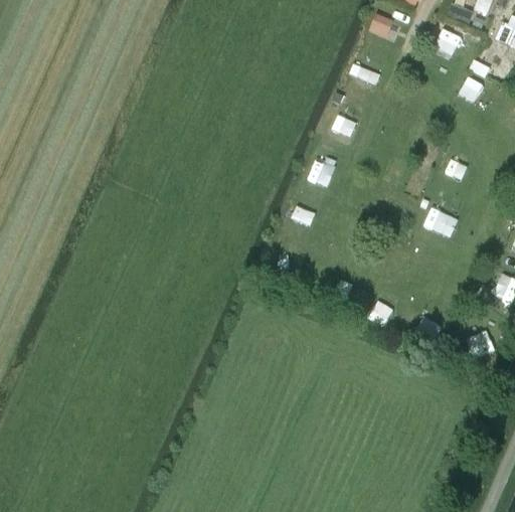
[(486,13),(491,0),(476,0),(474,8),(486,13)]
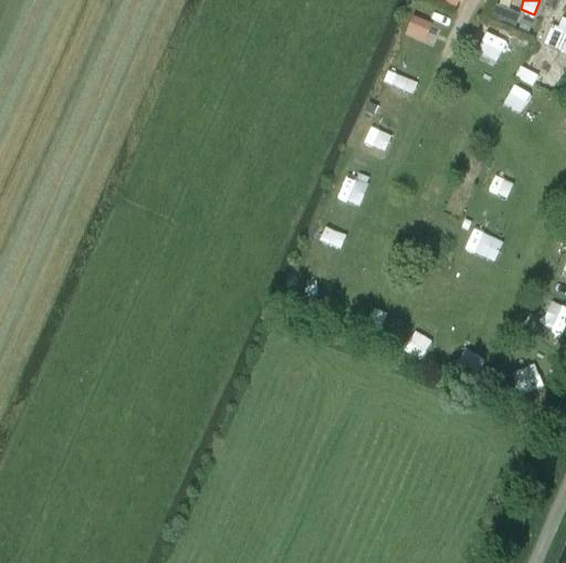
[(555,10),(558,0),(549,0),(547,7),(555,10)]
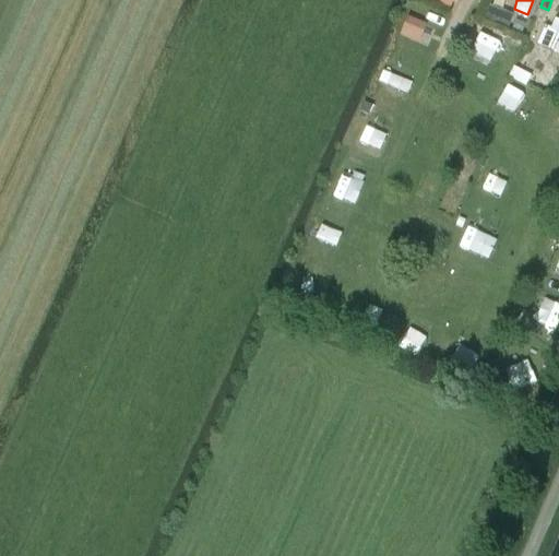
[(496,22),(501,9),(489,3),(484,18),(496,22)]
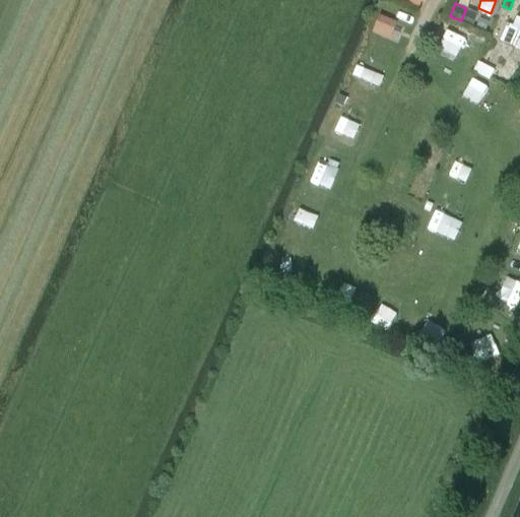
[(379,15),(373,28),(388,36),(394,22),(379,15)]
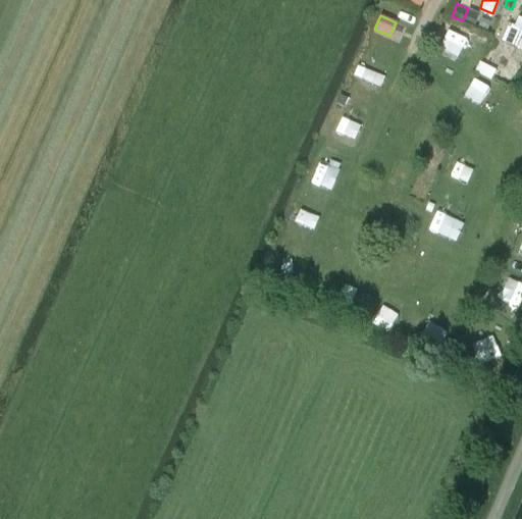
[(487,30),(490,20),(481,16),(478,26),(487,30)]
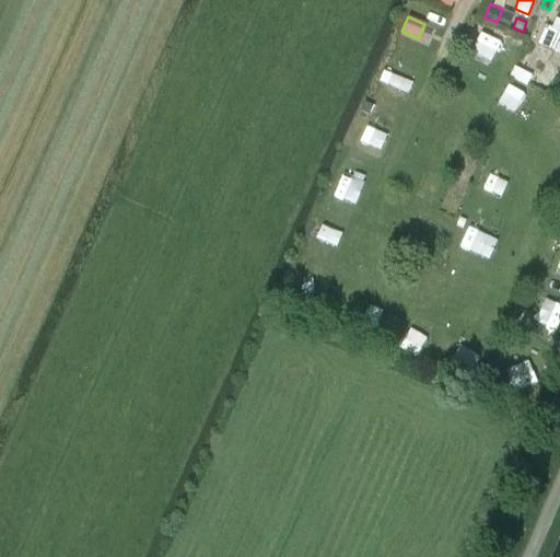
[(559,51),(559,30),(551,26),(545,24),(537,43),(553,49),(559,51)]
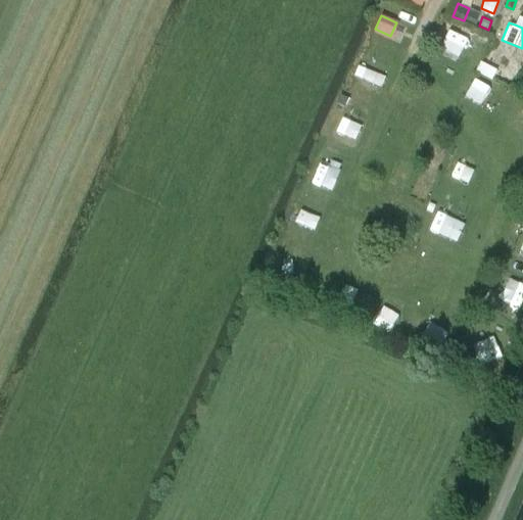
[(440,50),(461,58),(469,37),(448,29),(440,50)]
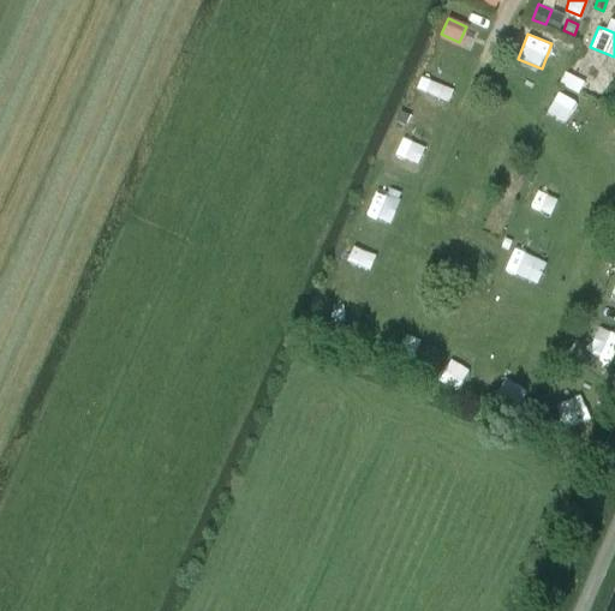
[(583,393),(555,399),(560,425),(589,419),(583,393)]
